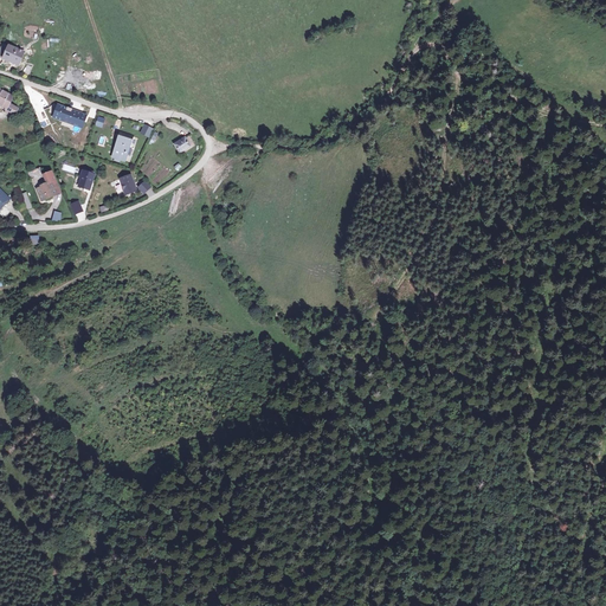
[(24,53),(11,47),(5,60),(15,65),(18,66),(23,55),(24,53)]
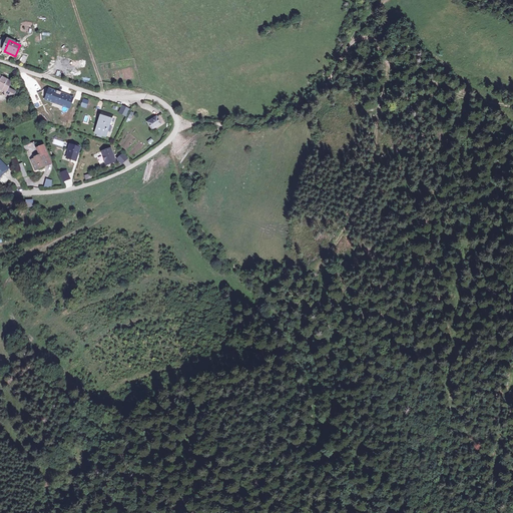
[(17,60),(23,48),(19,46),(15,56),(13,55),(12,58),(17,60)]
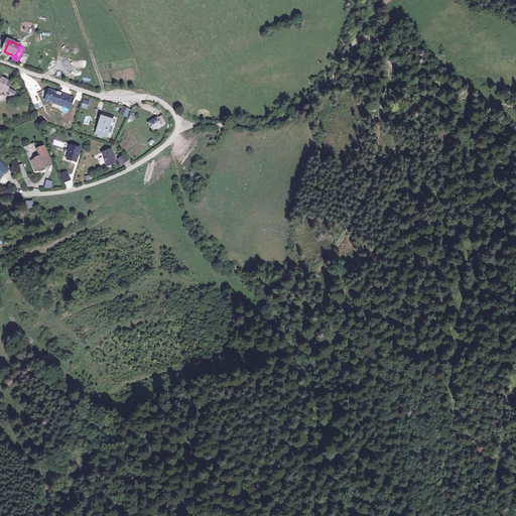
[(9,90),(11,84),(0,77),(0,90),(3,92),(2,93),(5,95),(4,97),(7,99),(8,96),(13,99),(16,93),(9,90)]
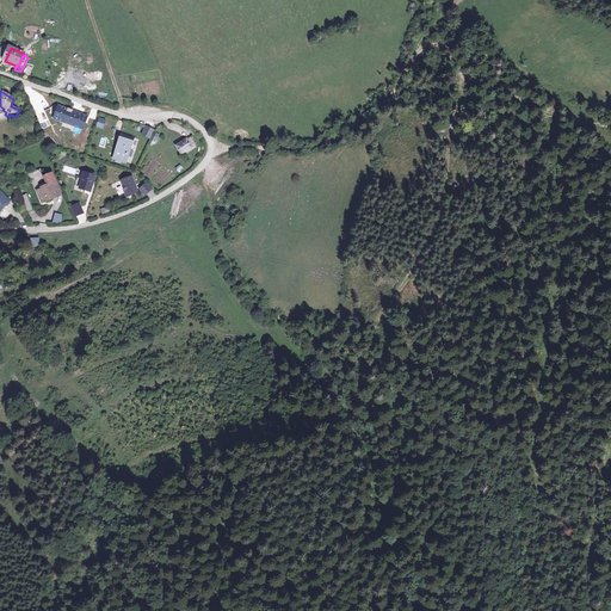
[(88,115),(53,104),(50,112),(53,113),(51,119),(84,129),(88,115)]
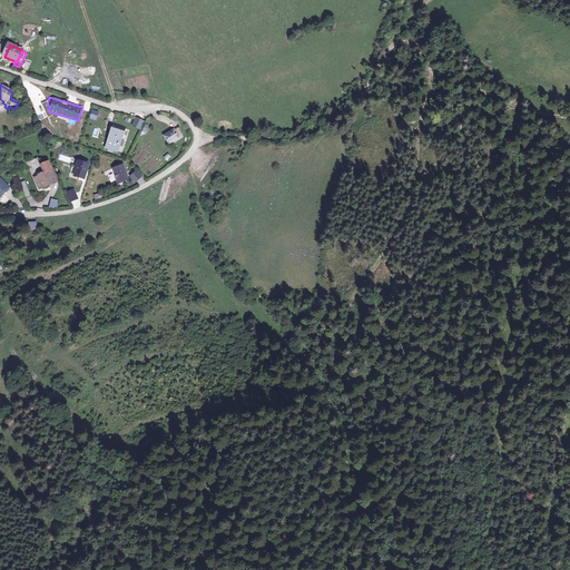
[(146,120),(138,117),(135,125),(141,128),(146,120)]
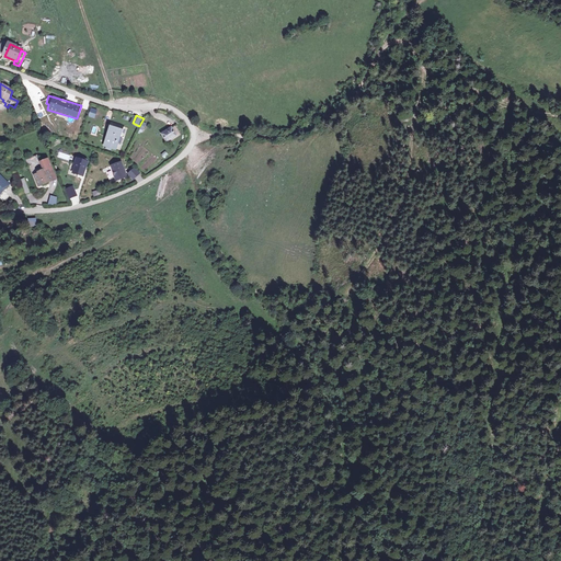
[(124,127),(114,124),(111,133),(107,133),(103,146),(105,147),(105,148),(110,149),(110,148),(112,148),(114,149),(117,138),(119,138),(124,127)]
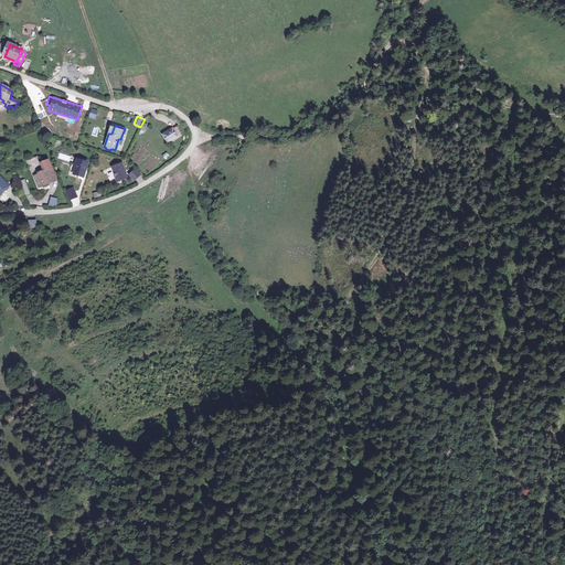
[(173,128),(163,135),(168,142),(178,137),(173,128)]
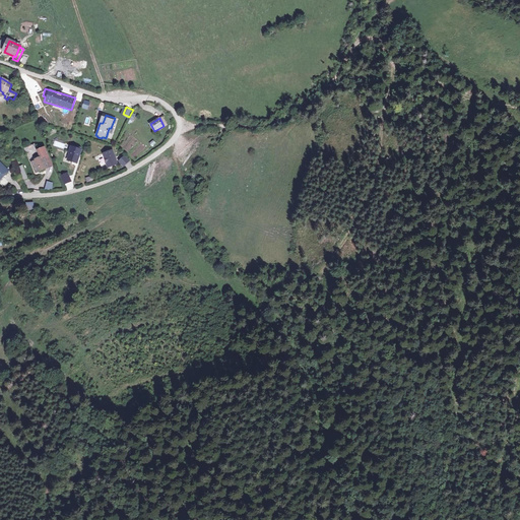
[(77,164),(81,148),(77,146),(76,149),(72,147),(71,147),(70,153),(68,160),(77,164)]
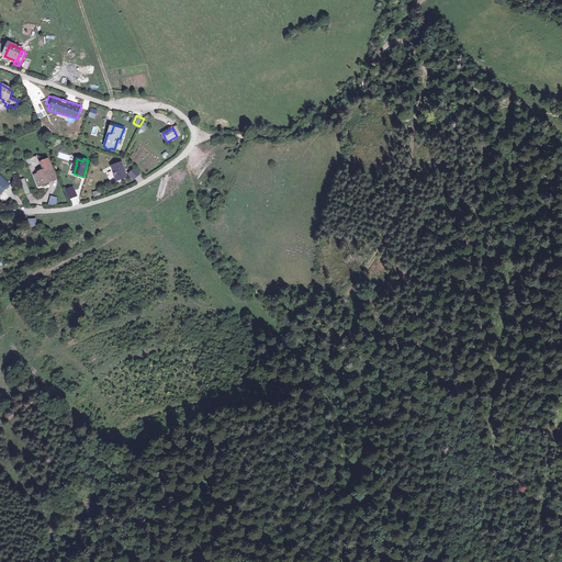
[(45,172),(35,177),(40,187),(54,181),(53,179),(52,177),(55,176),(48,160),(41,164),(45,172)]
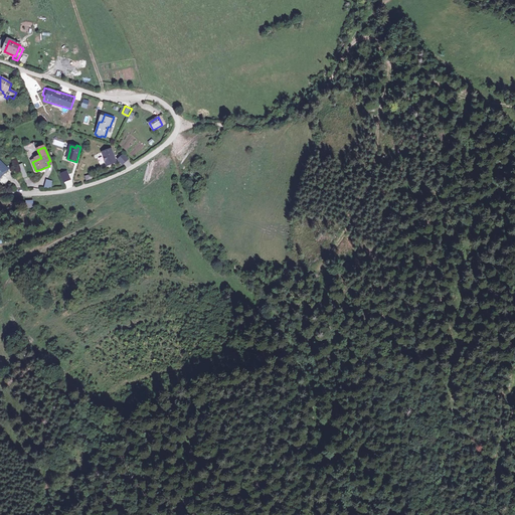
[(111,149),(102,152),(107,166),(116,162),(111,149)]
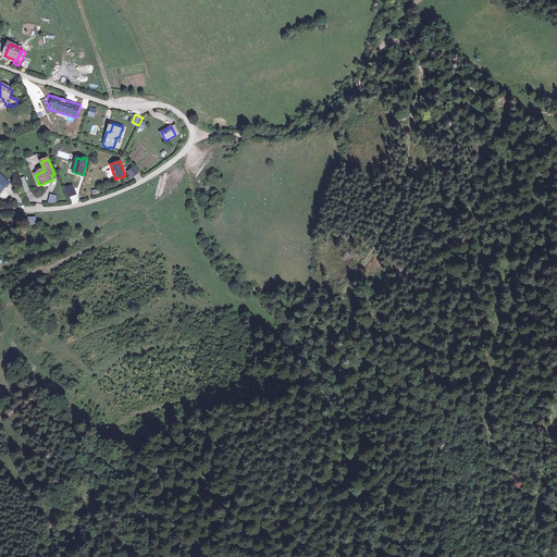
[(138,172),(134,166),(127,172),(133,177),(138,172)]
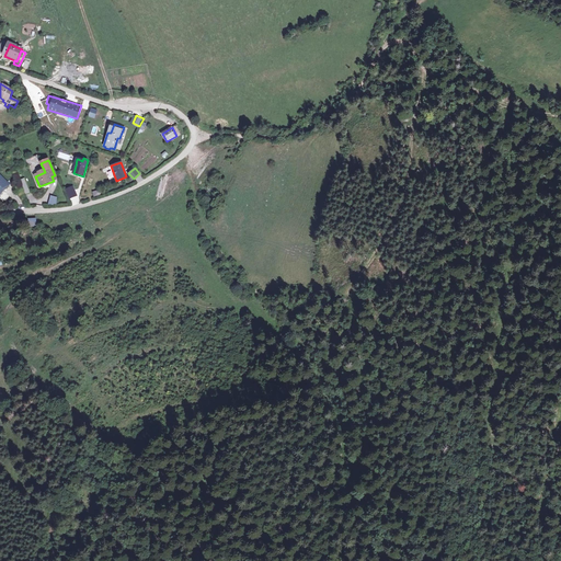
[(10,185),(0,176),(0,190),(4,193),(10,185)]
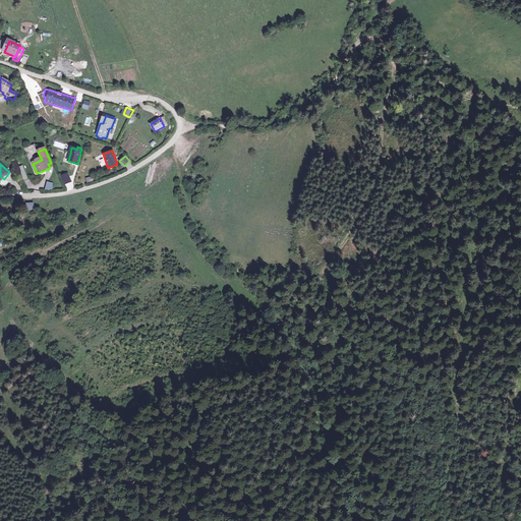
[(23,166),(18,169),(24,182),(30,180),(23,166)]
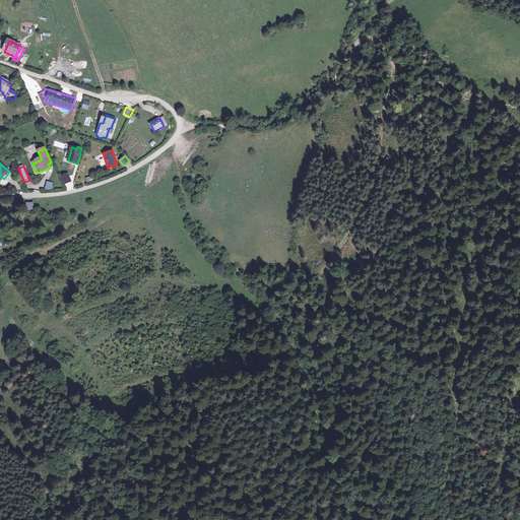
[(72,182),(69,176),(63,179),(66,184),(72,182)]
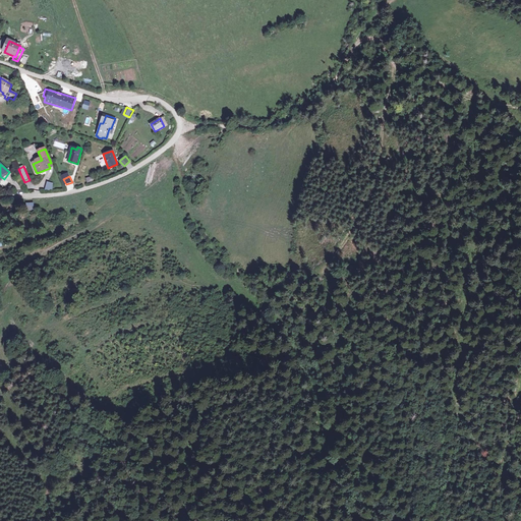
[(46,181),(45,189),(52,191),(53,183),(46,181)]
